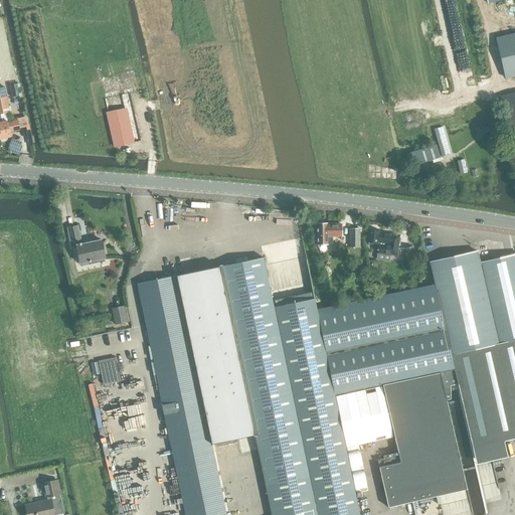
[(510,35),(496,38),(505,77),(514,74),(514,26),(508,28),(510,35)]
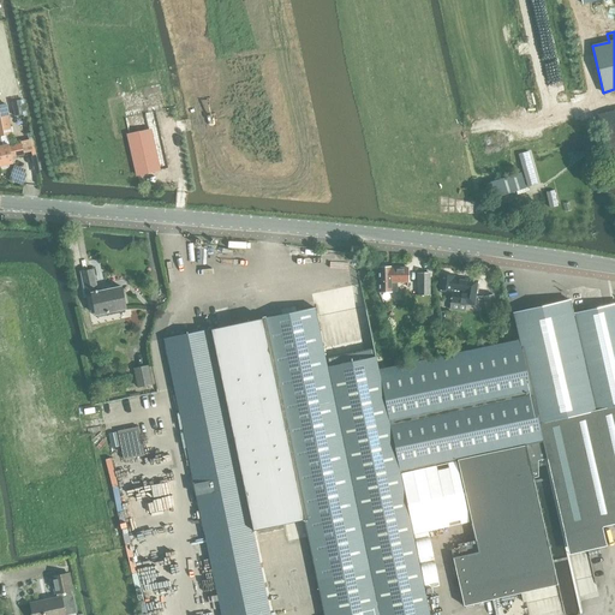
[(150,84),(139,88),(141,99),(153,95),(150,84)]
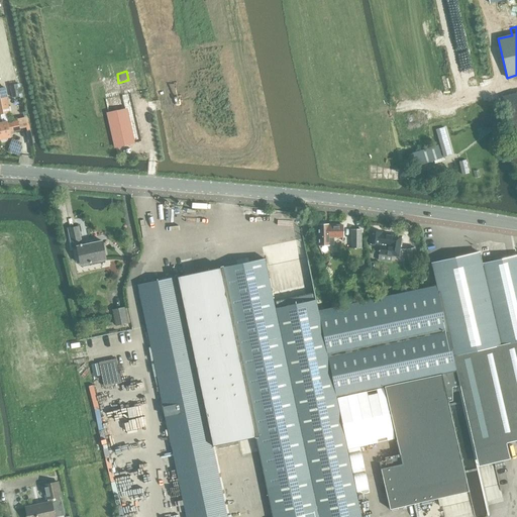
[(0,88),(0,139),(11,137),(10,132),(19,130),(19,129),(26,127),(27,127),(25,117),(17,119),(17,120),(8,122),(7,121),(3,121),(2,115),(10,113),(5,87),(0,88)]
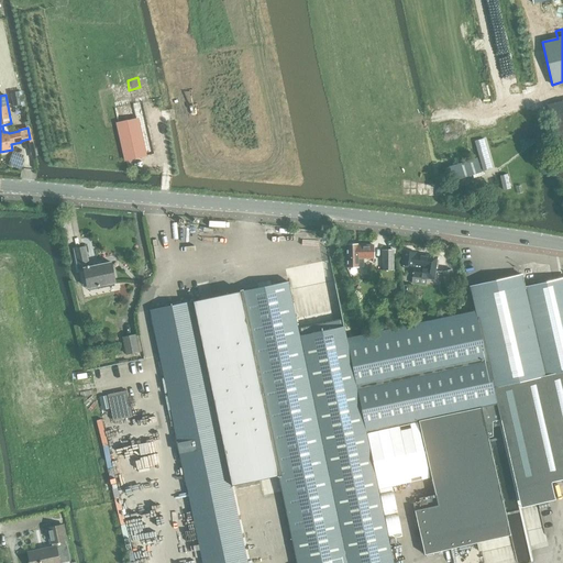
[(138,118),(146,156),(155,154),(141,100),(133,101),(134,103),(138,118)]
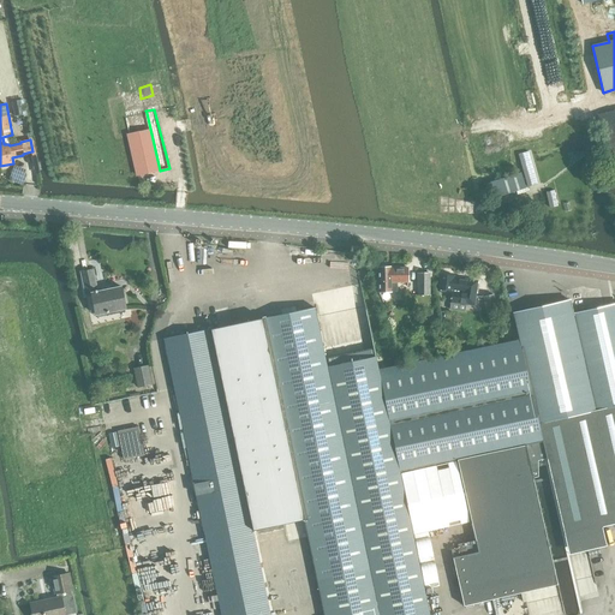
[(147,113),(123,118),(126,135),(129,133),(149,130),(150,129),(147,113)]
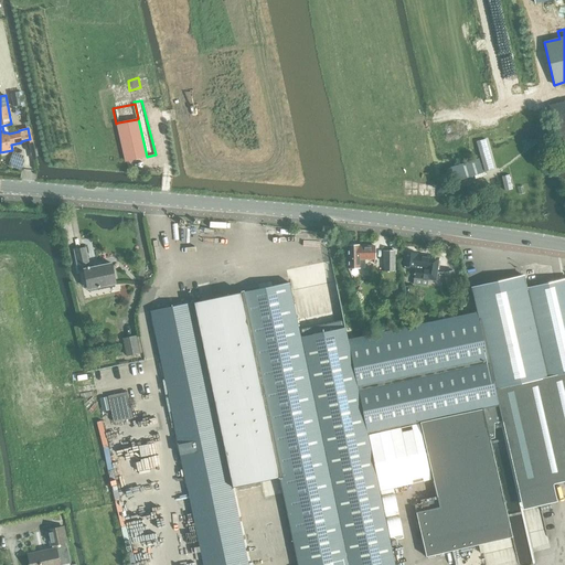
[(137,119),(118,123),(127,160),(145,157),(137,119)]
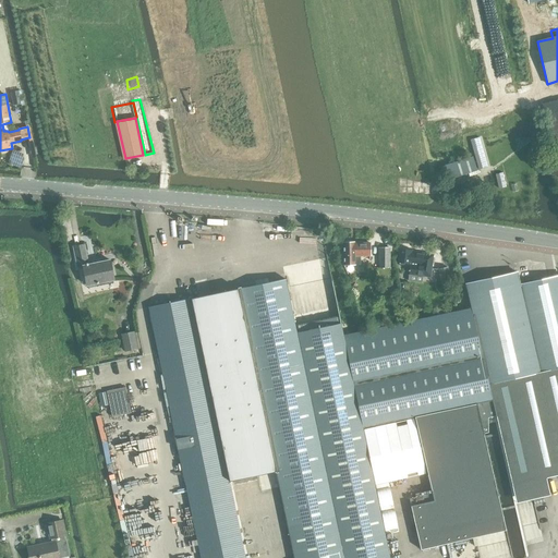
[(545,166),(544,167),(547,179),(548,178),(549,178),(557,176),(557,141),(547,144),(553,165),(546,166),(545,166)]
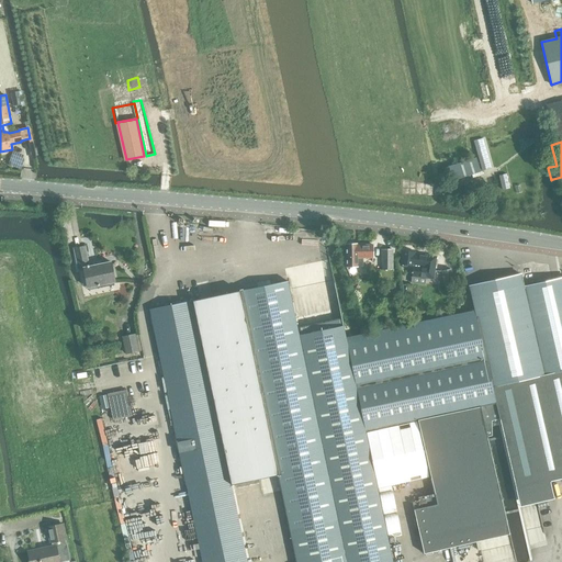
[(482,154),(476,156),(476,158),(480,169),(485,167),(482,154)]
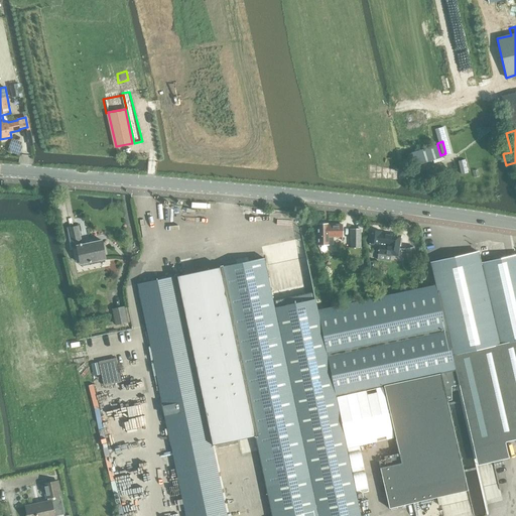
[(437,145),(407,154),(411,167),(441,158),(440,155),(437,145)]
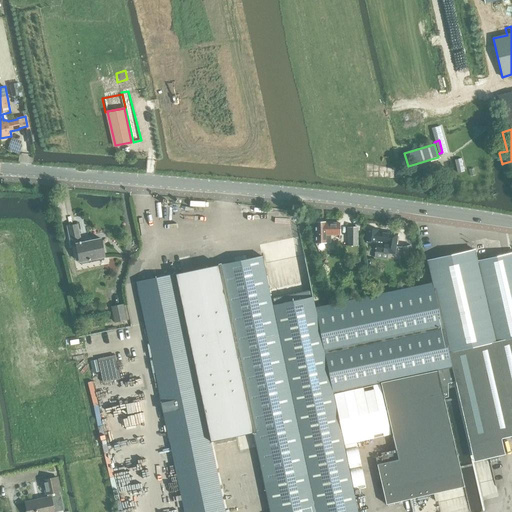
[(315,243),(325,243),(331,243),(331,236),(340,235),(340,222),(314,222),(315,243)]
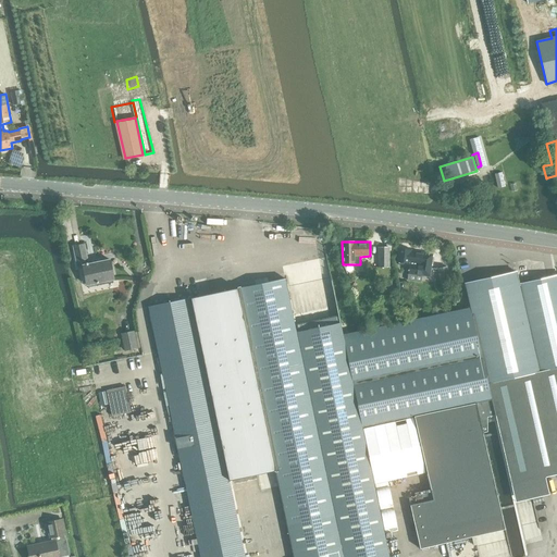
[(88,264),(84,245),(73,247),(77,267),(83,265),(87,285),(114,280),(110,260),(88,264)]
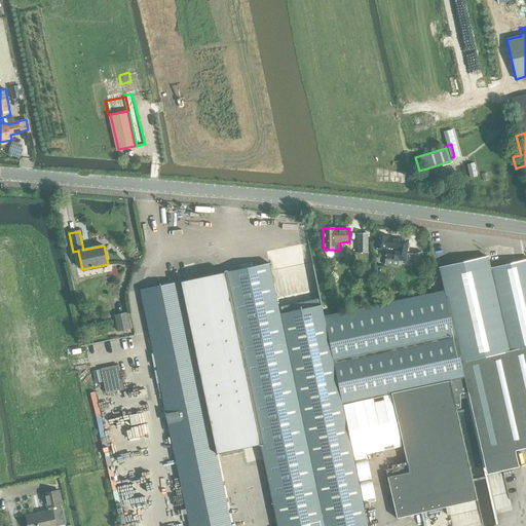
[(368,233),(357,233),(357,253),(368,253),(368,233)]
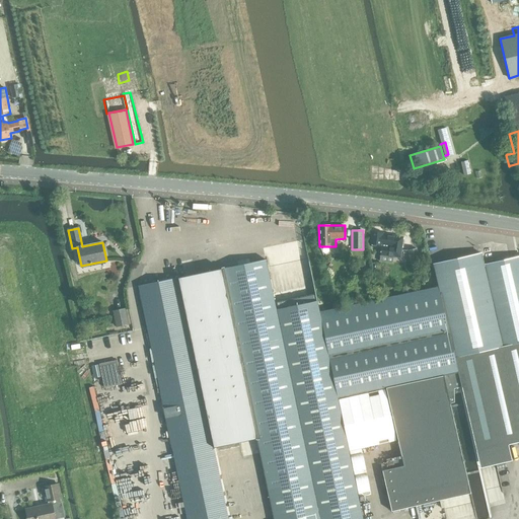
[(399,258),(401,238),(396,238),(397,236),(383,235),(383,234),(371,232),(369,244),(381,245),(380,256),(380,261),(389,262),(389,256),(399,258)]
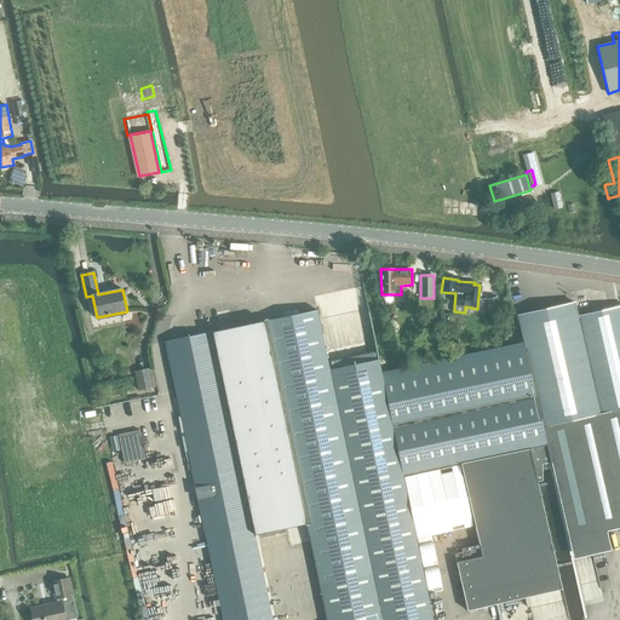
[(498,297),(487,299),(491,316),(501,314),(498,297)]
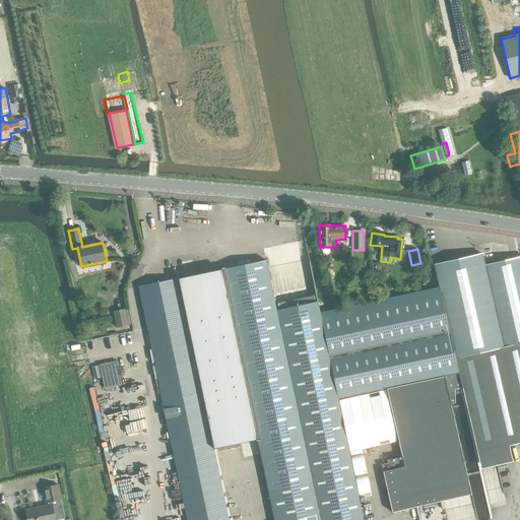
[(266,260),(222,269),(224,279),(240,353),(257,439),(274,519),(363,519),(337,398),(386,388),(398,443),(404,466),(382,471),(392,512),(469,496),(451,405),(454,405),(455,405),(455,394),(455,391),(462,389),(477,453),(519,443),(519,257),(484,265),(481,254),(434,264),(435,269),(438,279),(439,286),(433,288),(320,313),(317,302),(276,310),(266,260)]
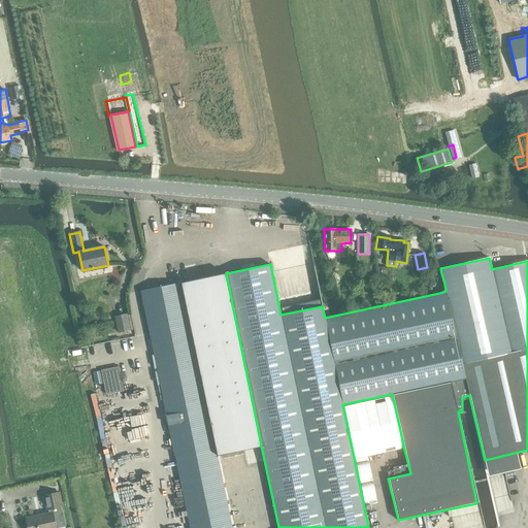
[(226,273),(180,283),(199,368),(243,359),(228,284),(226,273)]
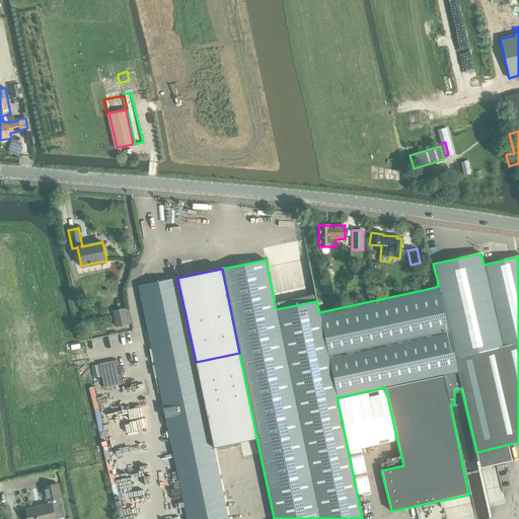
[(177,278),(138,286),(187,518),(228,518),(213,447),(196,362),(177,278)]
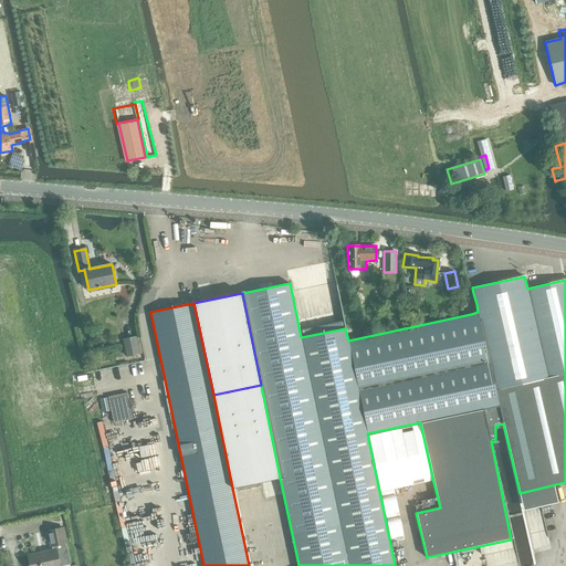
[(126,356),(139,354),(136,337),(123,339),(126,356)]
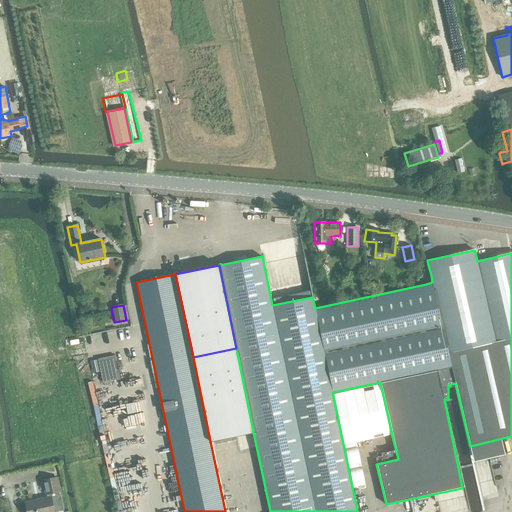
[(236,348),(193,357),(210,441),(210,442),(253,432),(236,348)]
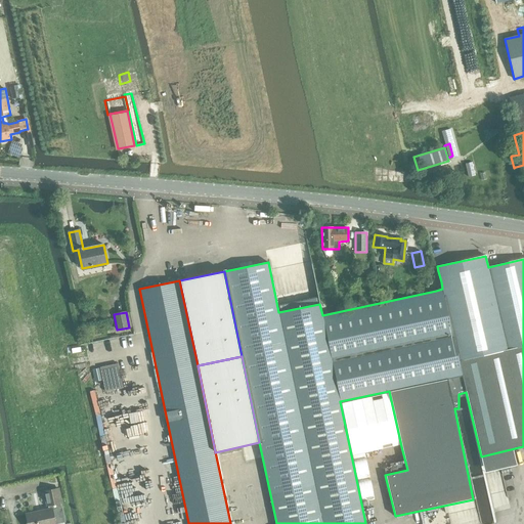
[(118,363),(99,367),(105,391),(123,387),(118,363)]
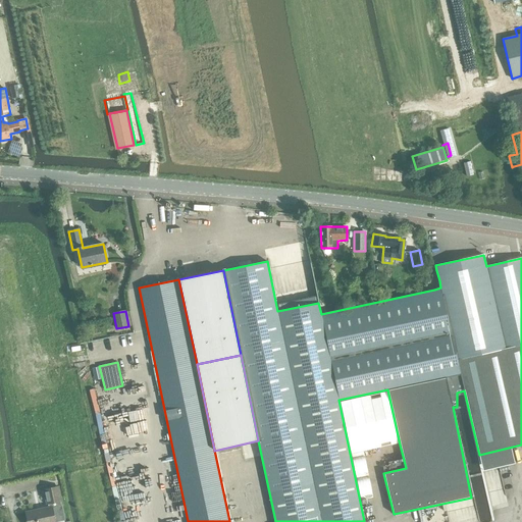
[(47,504),(61,501),(58,486),(44,489),(47,504)]
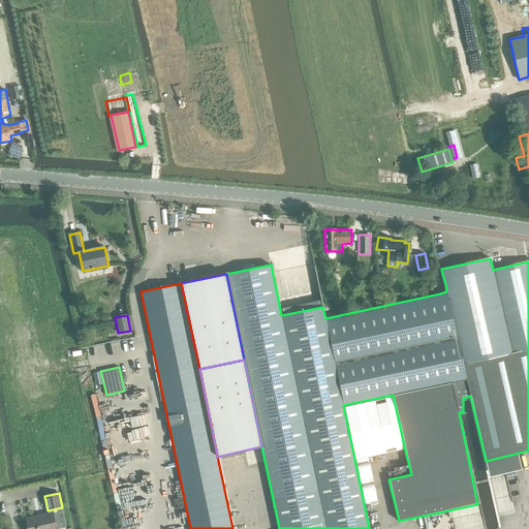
[(56,528),(53,514),(27,519),(28,528),(56,528)]
